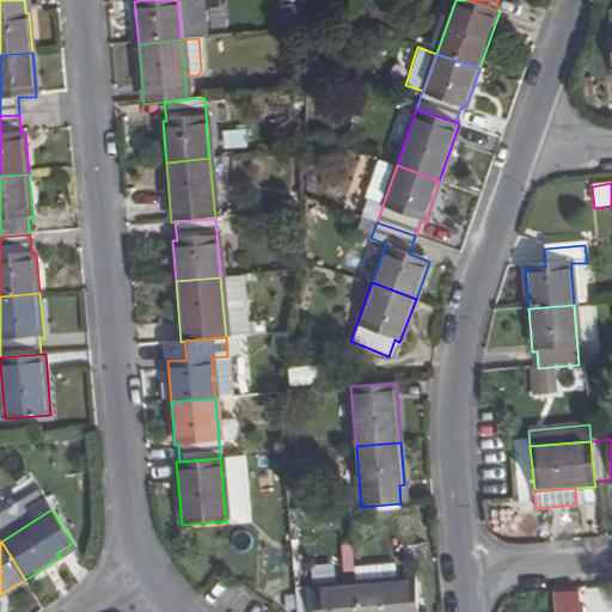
[(356,583),(357,611),(417,611),(416,580),(356,583)]
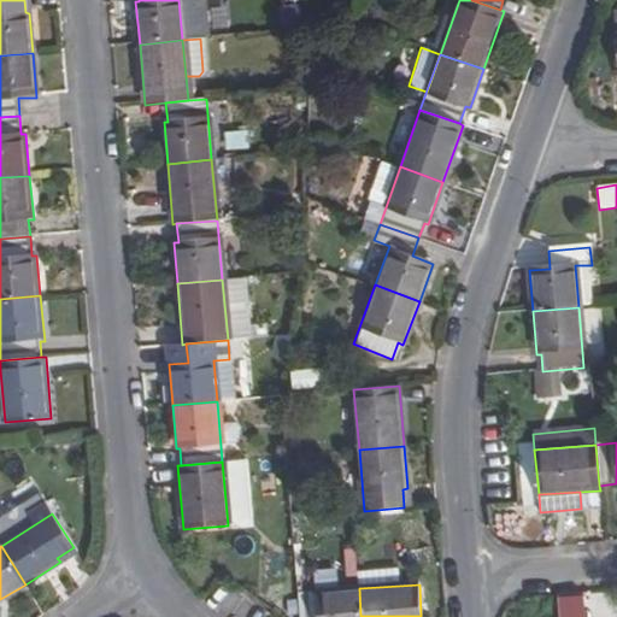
[(298,594),(299,616),(360,616),(359,588),(298,594)]
